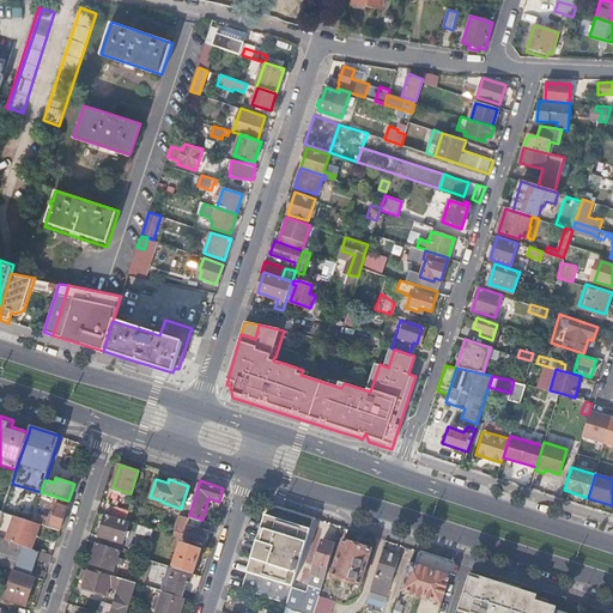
[(54,496),(41,492),(38,498),(52,503),(54,496)]
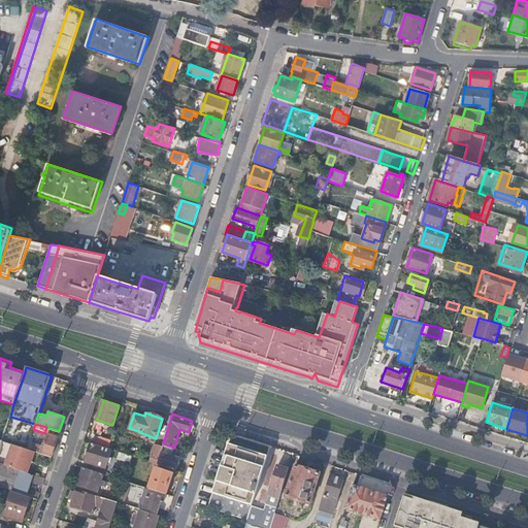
[(43,446),(36,443),(33,451),(41,453),(52,457),(58,437),(47,433),(43,446)]
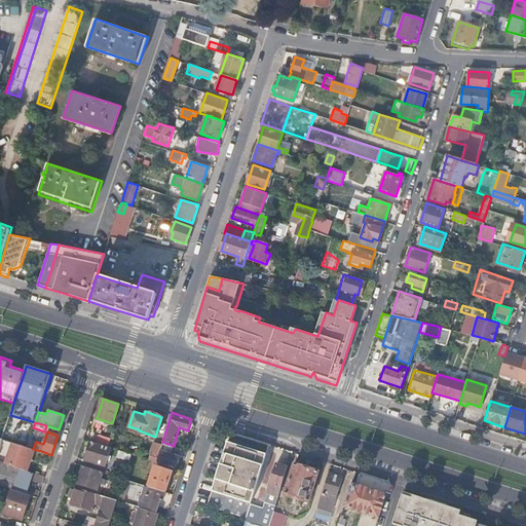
[(208,504),(247,518),(251,503),(269,444),(231,431),(208,504)]
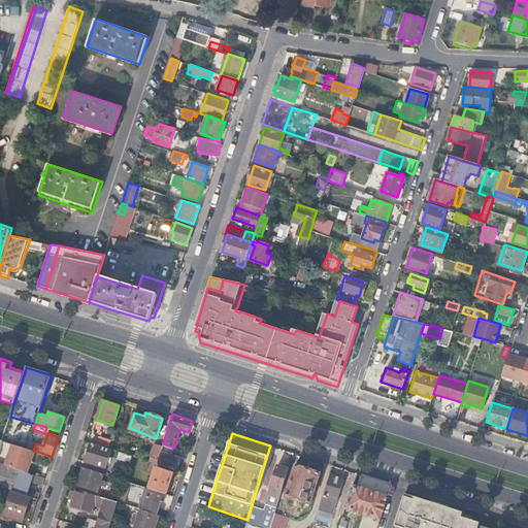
[(108,448),(110,438),(97,434),(94,443),(108,448)]
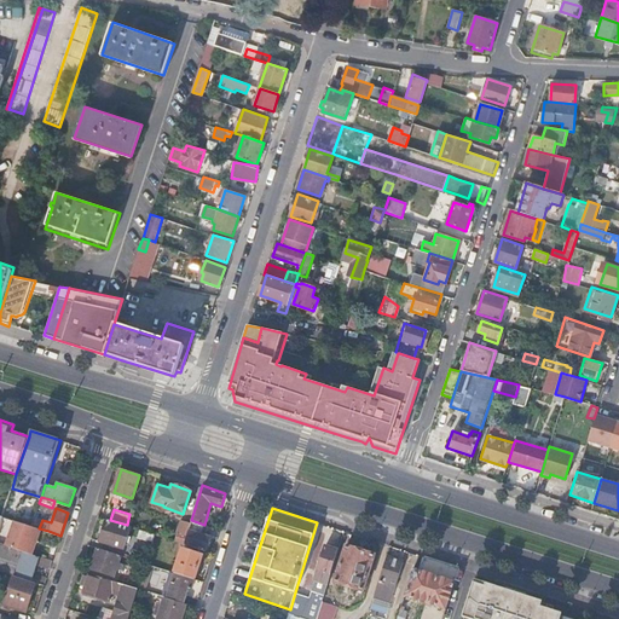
[(34,518),(32,526),(39,528),(42,520),(34,518)]
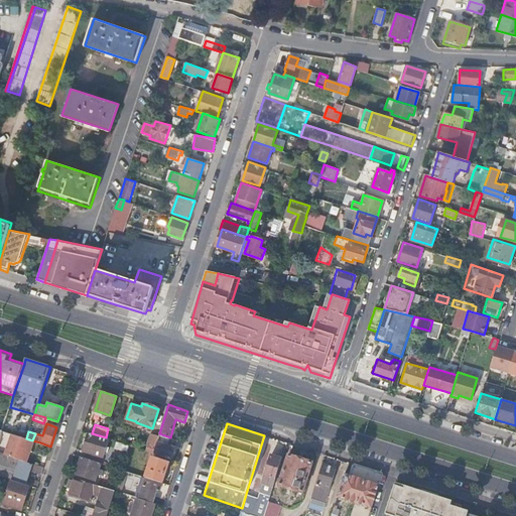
[(109,438),(106,437),(92,433),(89,432),(83,450),(103,458),(105,450),(108,452),(109,447),(107,446),(109,438)]
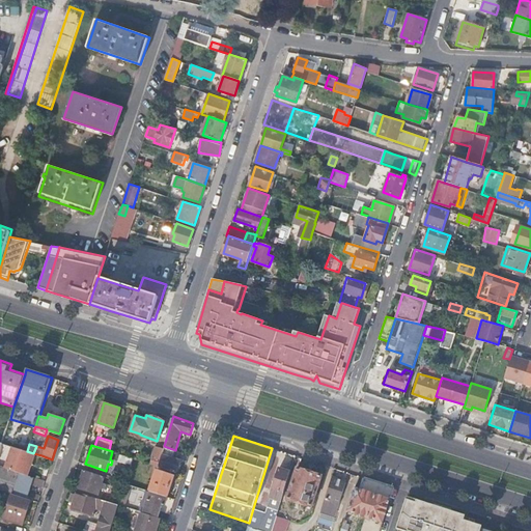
[(161,454),(163,448),(156,445),(150,464),(158,466),(160,458),(161,454)]
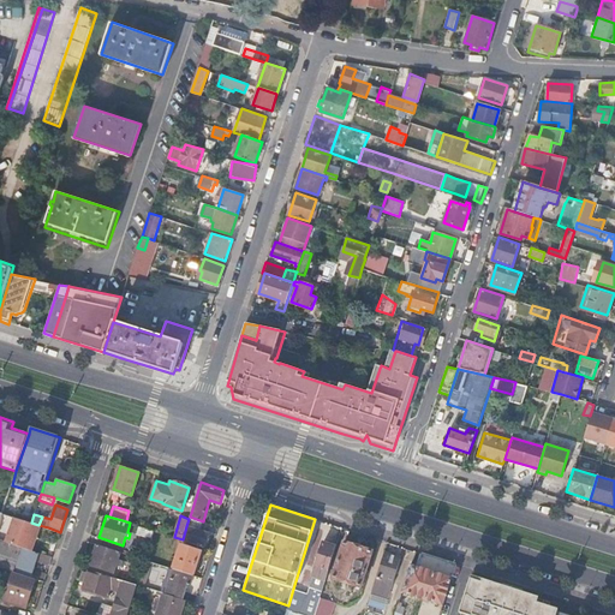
[(13,517),(5,542),(30,549),(39,525),(31,523),(13,517)]
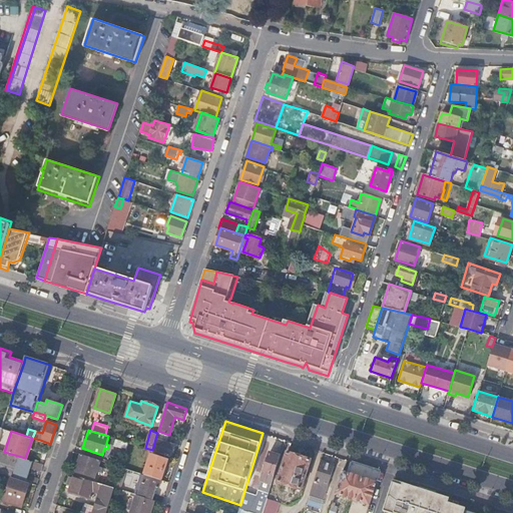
[(152,450),(170,456),(174,445),(169,443),(172,436),(169,435),(158,431),(157,433),(155,439),(154,443),(152,450)]
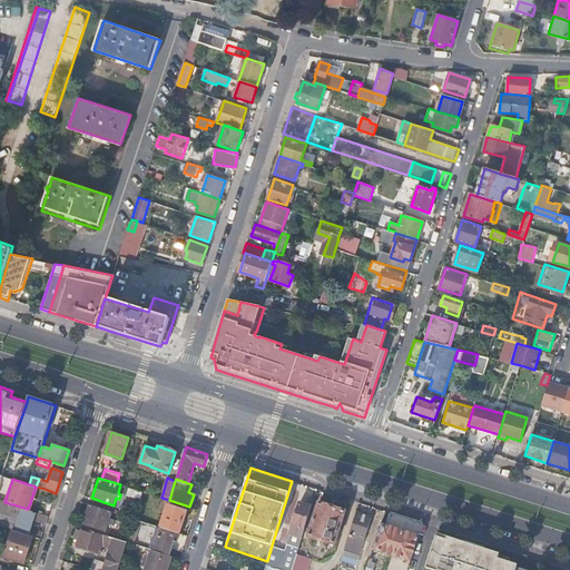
[(131,495),(141,498),(144,492),(134,489),(131,495)]
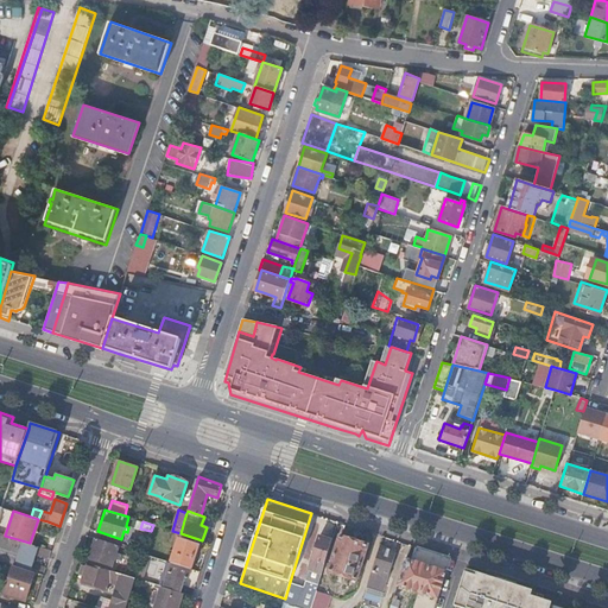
[(0,533),(0,561),(13,565),(25,569),(25,565),(27,561),(30,551),(32,544),(30,543),(5,536),(0,533)]
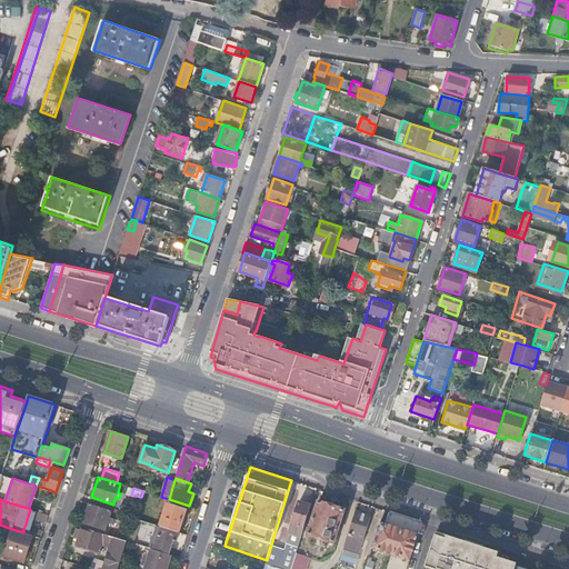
[(290,532),(289,536),(293,537),(291,543),(299,546),(301,536),(311,505),(299,501),(289,532),(290,532)]
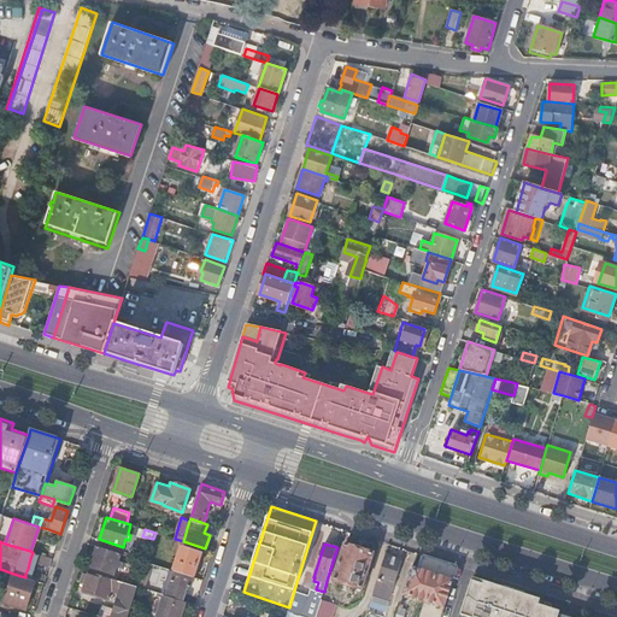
[(336,573),(335,576),(334,579),(363,588),(374,553),(346,544),(336,573)]
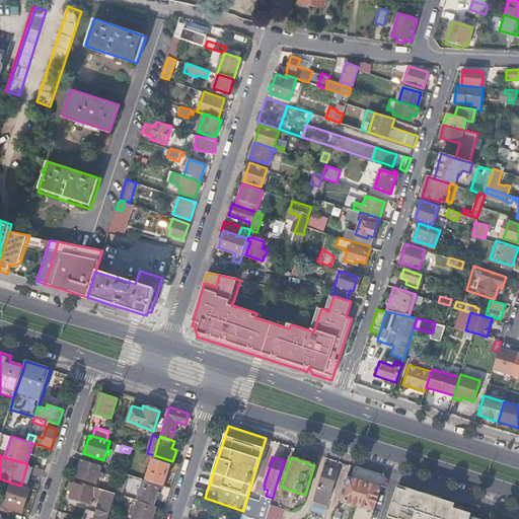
[(99,471),(101,465),(81,459),(76,476),(95,483),(97,476),(104,478),(105,473),(99,471)]
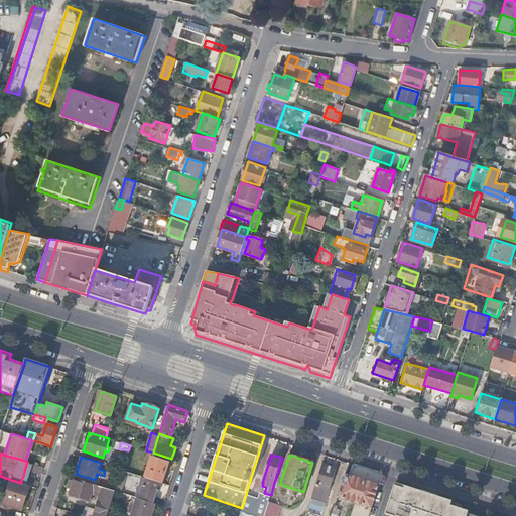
[(108,465),(122,469),(124,462),(110,457),(108,465)]
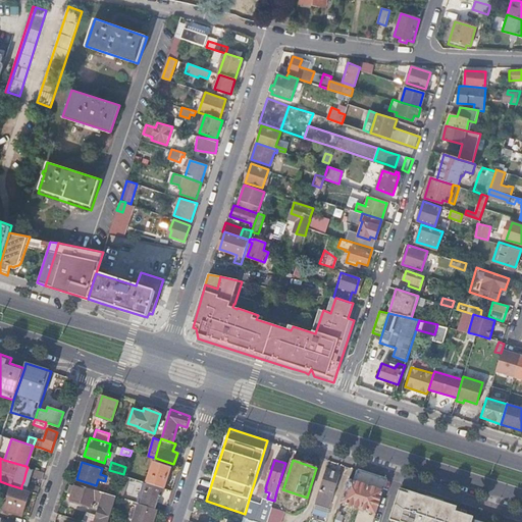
[(154,463),(148,482),(164,487),(170,468),(154,463)]
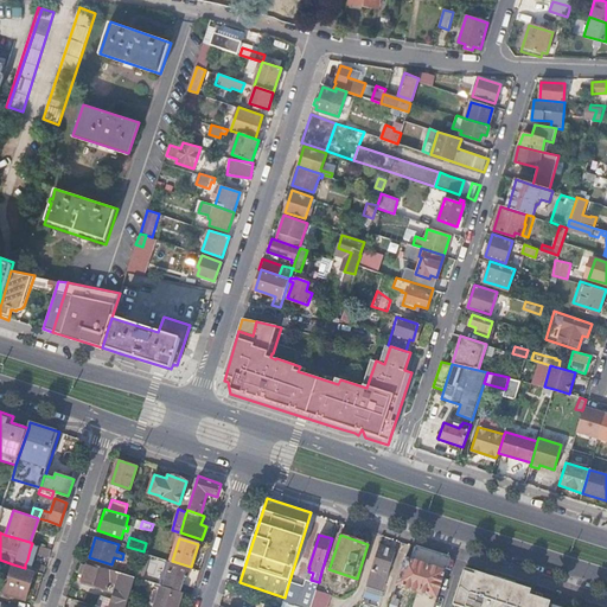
[(51,549),(32,543),(30,550),(49,556),(51,549)]
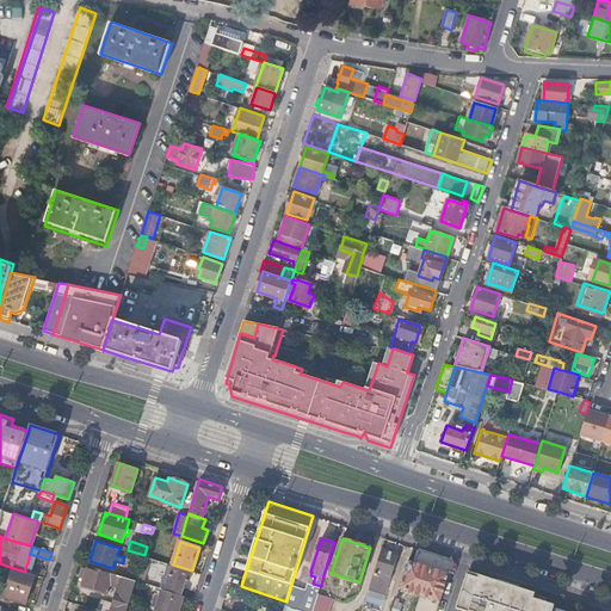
[(399,554),(382,549),(375,573),(369,592),(372,593),(374,591),(377,592),(382,579),(377,578),(378,574),(392,578),(399,554)]
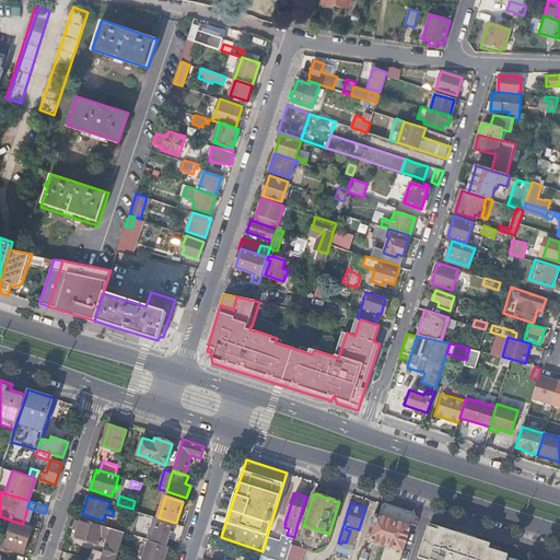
[(416,513),(384,503),(380,515),(411,525),(415,514),(416,514),(416,513)]
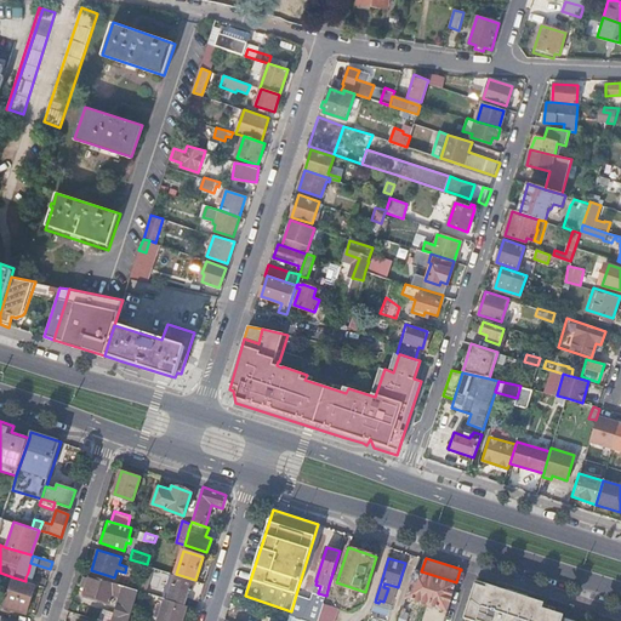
[(141,584),(138,591),(144,592),(153,567),(147,564),(141,584)]
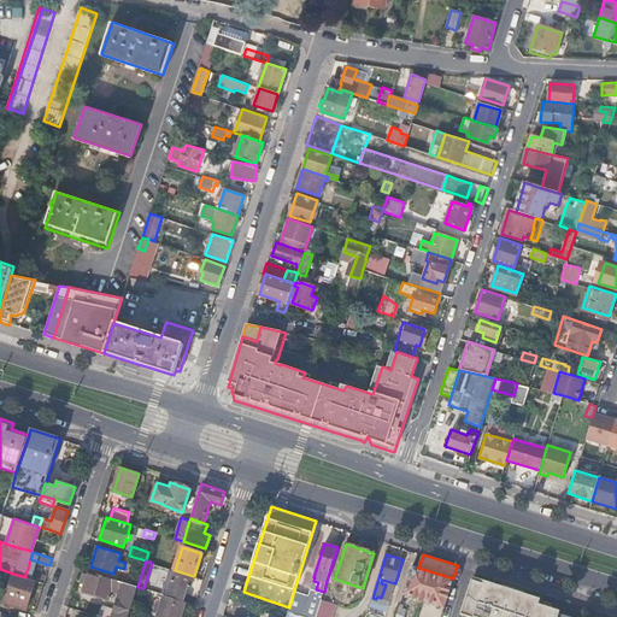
[(418,568),(412,565),(404,593),(423,600),(418,616),(403,616),(406,609),(403,607),(404,604),(400,604),(395,616),(440,616),(453,580),(453,579),(418,568)]
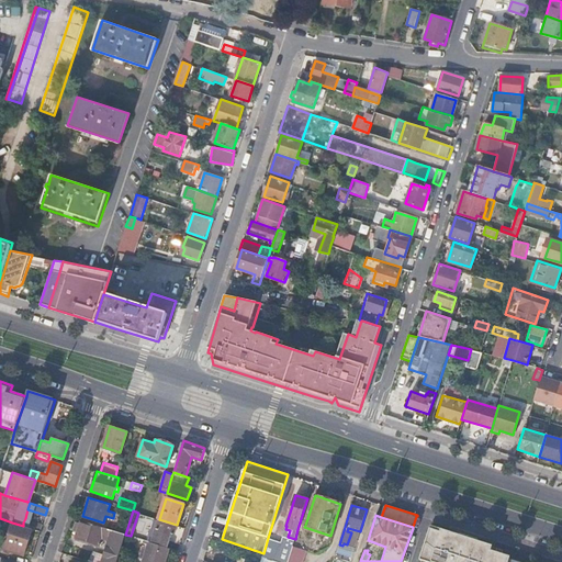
[(25,518),(23,523),(41,529),(43,524),(25,518)]
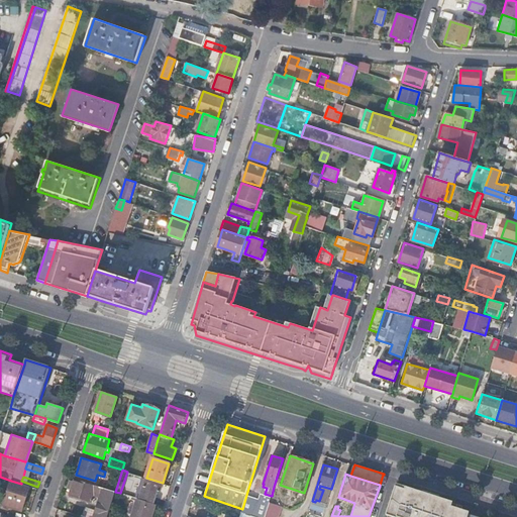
[(141,492),(139,499),(153,504),(157,492),(160,493),(163,483),(146,478),(143,487),(145,488),(144,493),(141,492)]
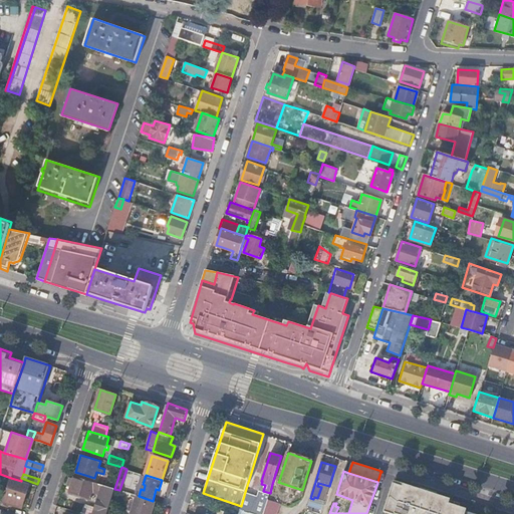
[(92,493),(95,483),(74,476),(69,491),(90,498),(92,493)]
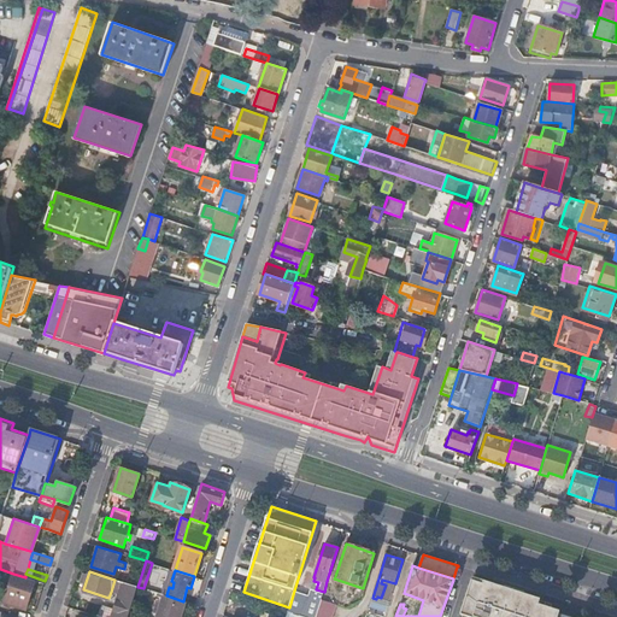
[(13,574),(4,603),(27,610),(35,581),(25,577),(13,574)]
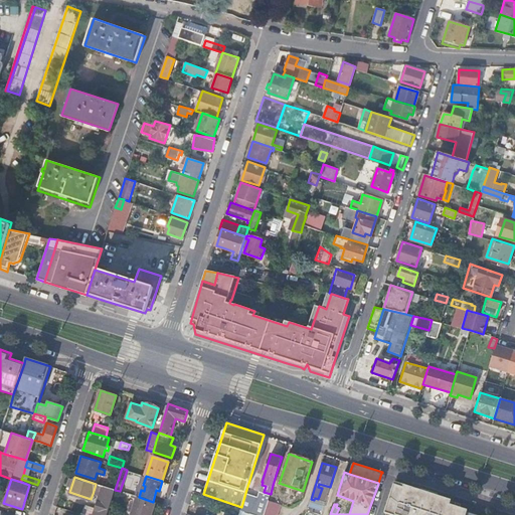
[(406,485),(396,482),(387,512),(394,514),(393,514),(471,514),(472,514),(469,514),(471,508),(454,502),(455,497),(407,481),(406,485)]
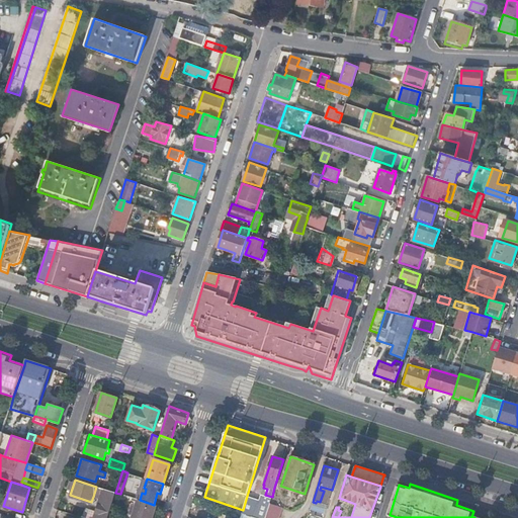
[(99,499),(102,489),(96,487),(93,497),(99,499)]
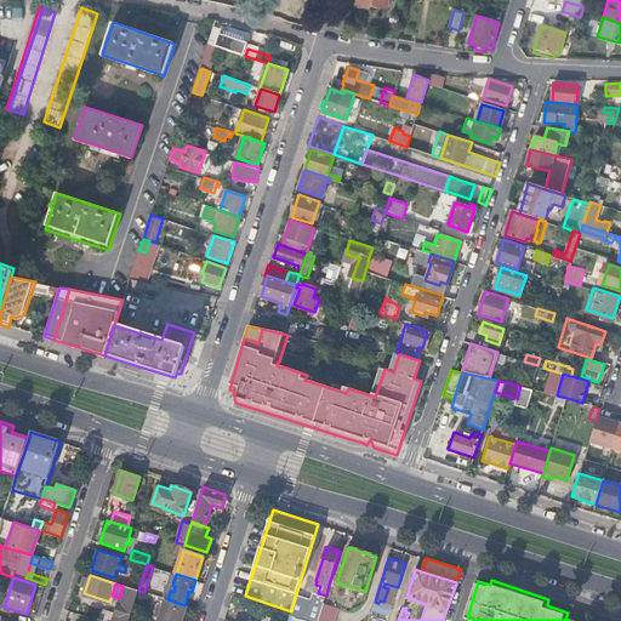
[(291,611),(290,615),(308,620),(317,620),(326,596),(318,593),(320,586),(315,585),(311,598),(296,594),(291,611)]
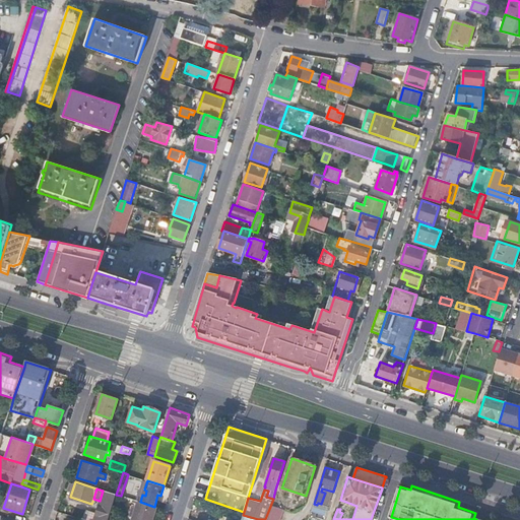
[(107,519),(108,519),(116,495),(103,491),(100,501),(93,519),(107,519)]
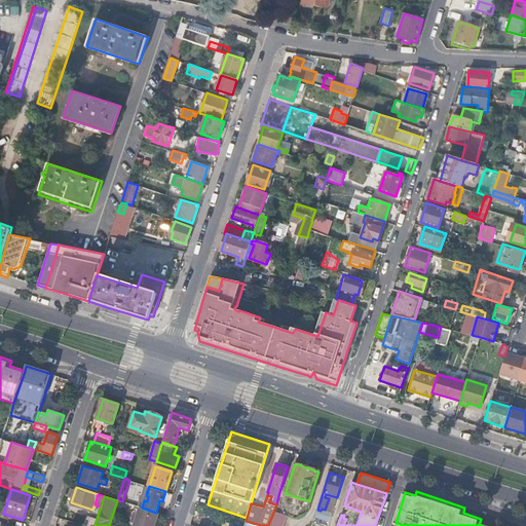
[(154,525),(158,514),(156,513),(142,508),(140,508),(134,525),(154,525)]
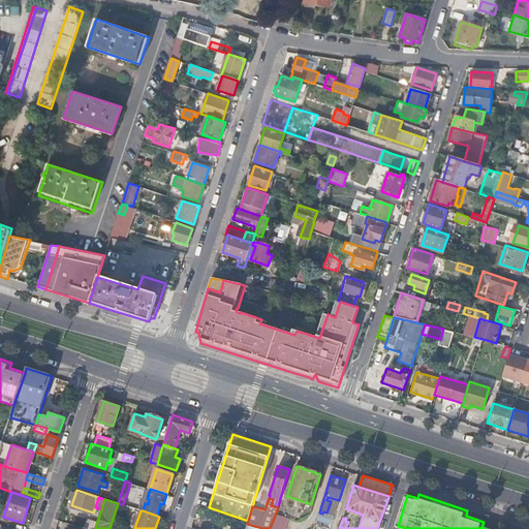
[(270,528),(286,528),(290,517),(276,512),(270,528)]
